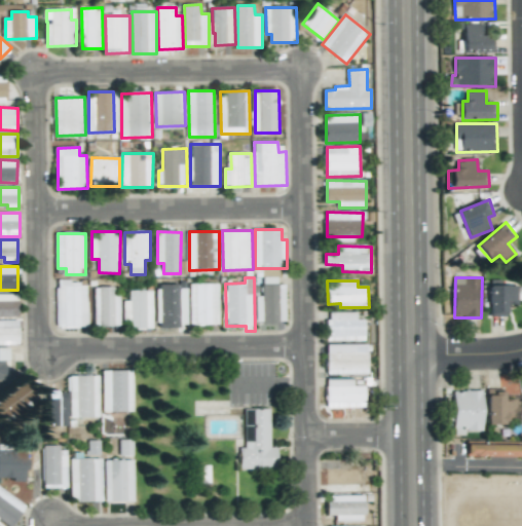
[(509,316),(509,305),(520,305),(520,286),(504,286),(504,280),(491,280),(492,317),(509,316)]
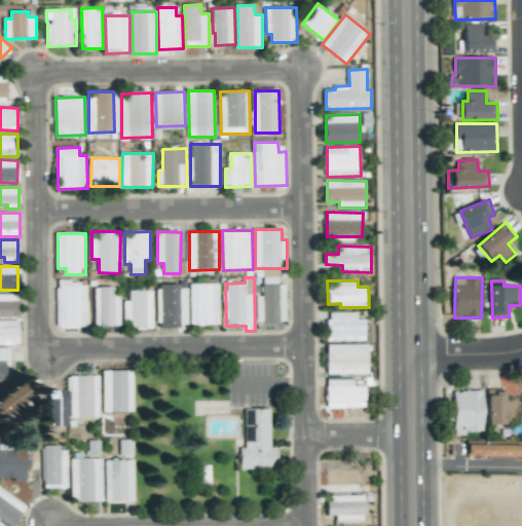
[(89,328),(88,282),(59,283),(60,328),(89,328)]
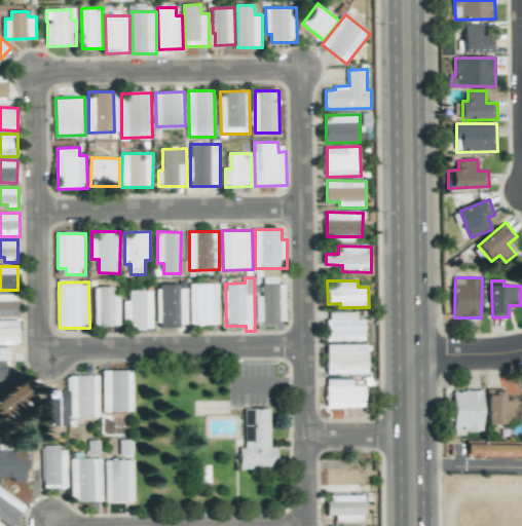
[(161,328),(189,328),(188,289),(180,289),(180,284),(160,285),(161,328)]
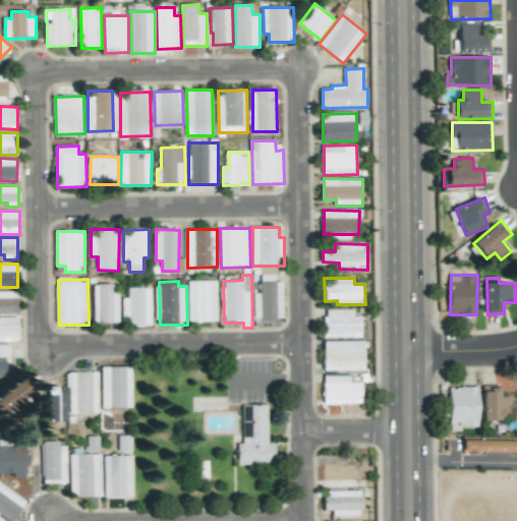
[(218,281),(189,281),(190,323),(219,322),(218,281)]
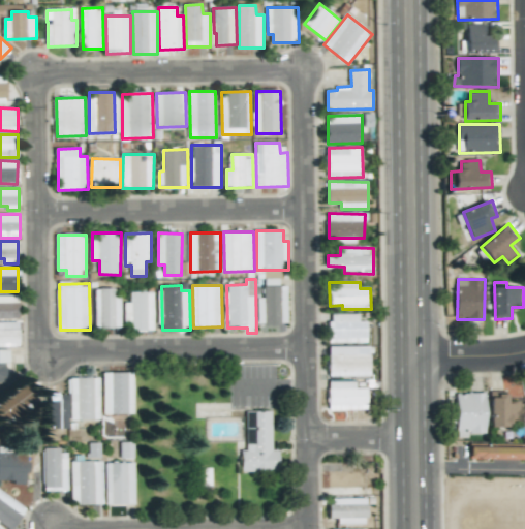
[(289,286),(265,286),(265,298),(258,298),(259,324),(289,324),(289,286)]
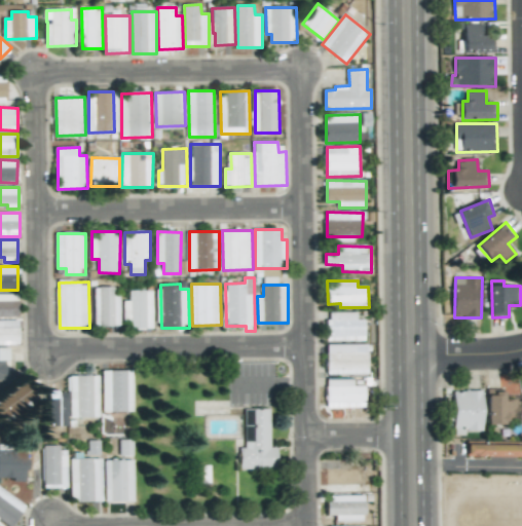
[(121,327),(121,296),(114,296),(114,288),(97,287),(96,326),(121,327)]
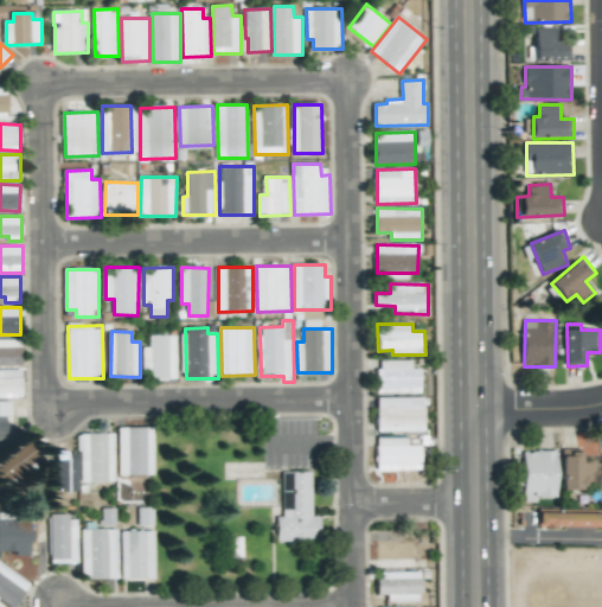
[(179,379),(178,334),(151,336),(151,347),(145,347),(145,379),(179,379)]
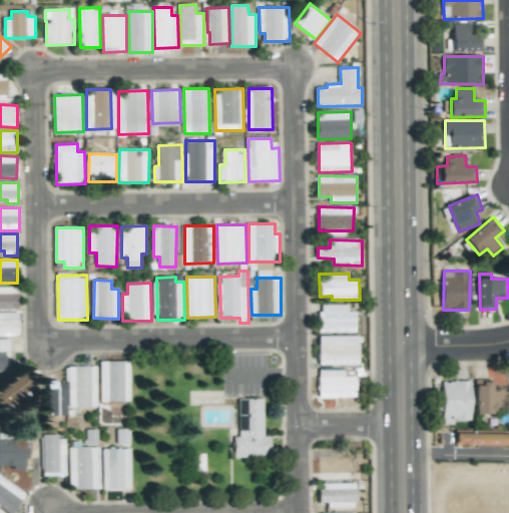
[(0,309),(19,310),(19,288),(0,287),(0,309)]
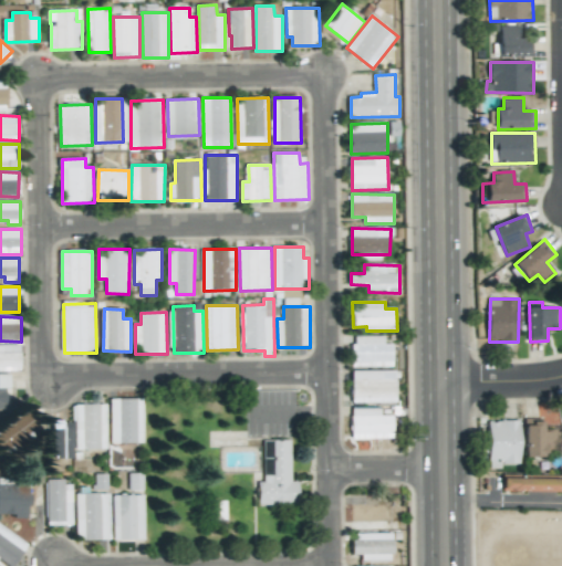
[(354,366),(394,367),(394,344),(385,344),(385,336),(355,336),(354,366)]
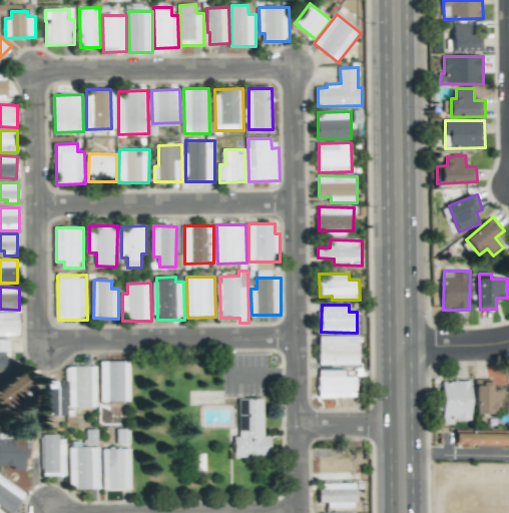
[(20,313),(0,312),(0,336),(20,336),(20,313)]
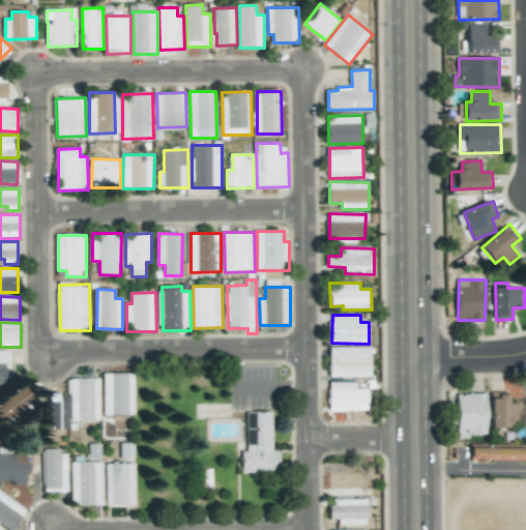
[(373,348),(331,347),(331,377),(373,378),(373,348)]
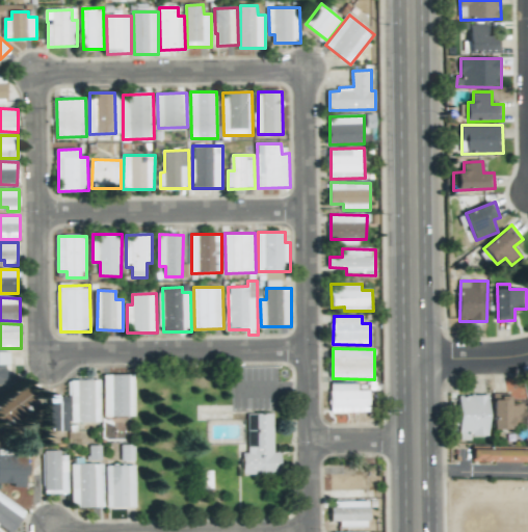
[(0,351),(0,384),(9,384),(9,351),(0,351)]
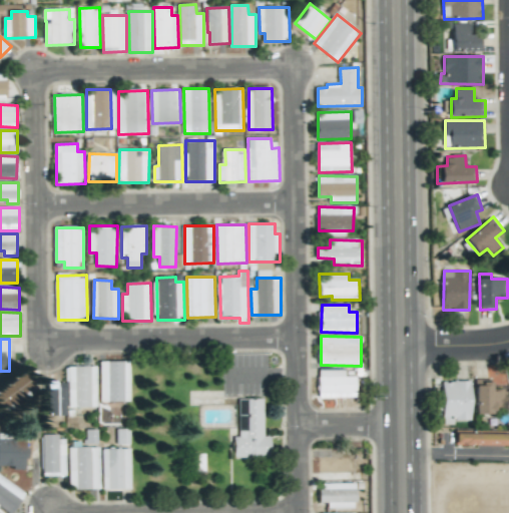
[(132,402),(131,362),(101,362),(102,402),(132,402)]
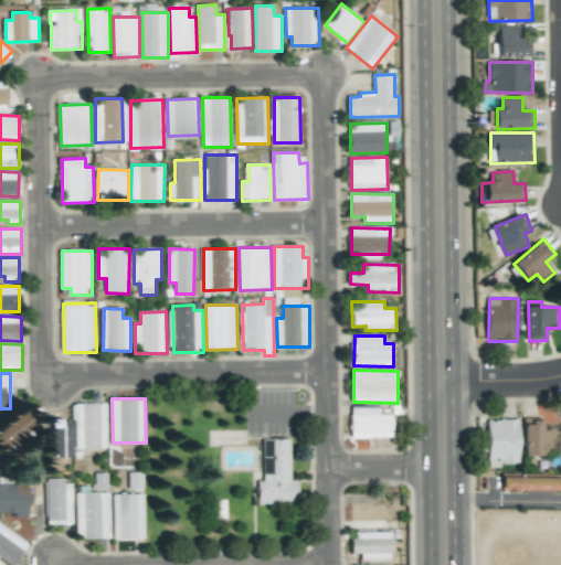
[(76,449),(108,449),(108,404),(76,404),(76,449)]
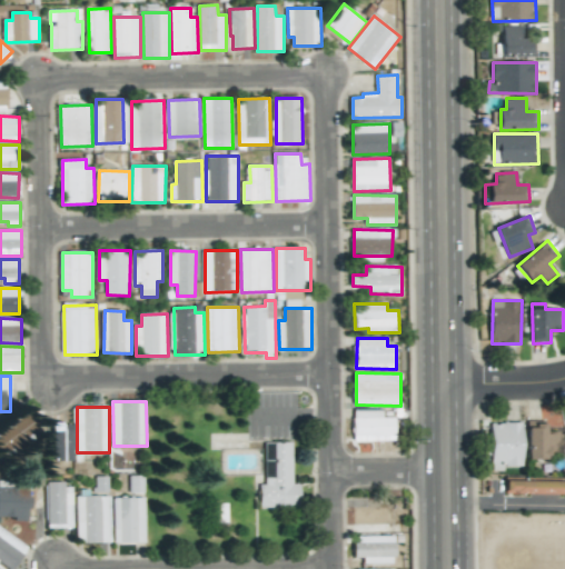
[(356,440),(397,441),(398,418),(384,418),(385,411),(356,410),(356,440)]
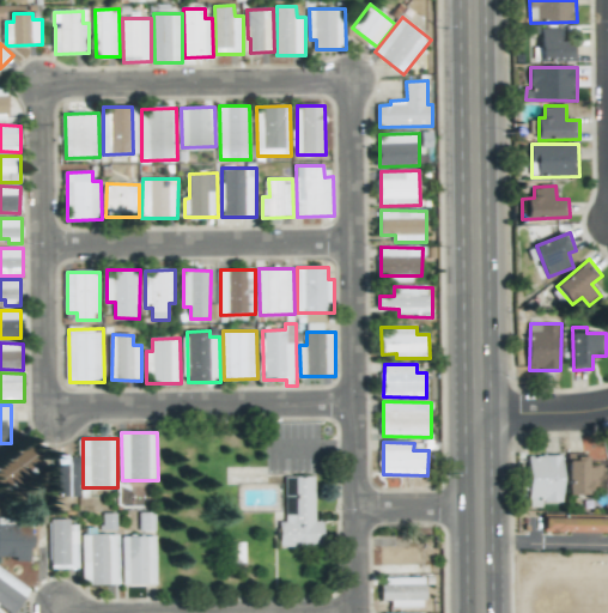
[(0,466),(0,483),(10,496),(47,463),(29,443),(0,466)]
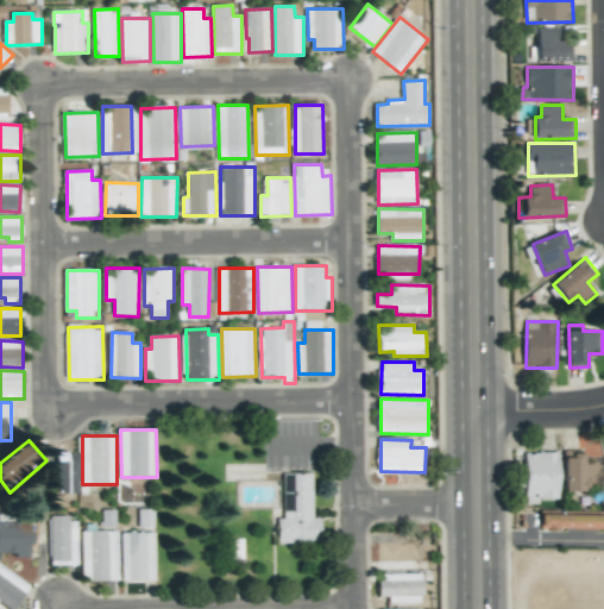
[(561,501),(561,452),(527,453),(528,501),(561,501)]
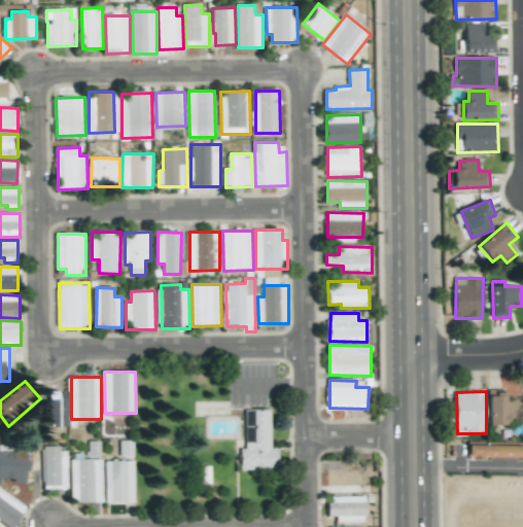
[(491,425),(522,424),(521,400),(508,400),(508,391),(490,392),(491,425)]
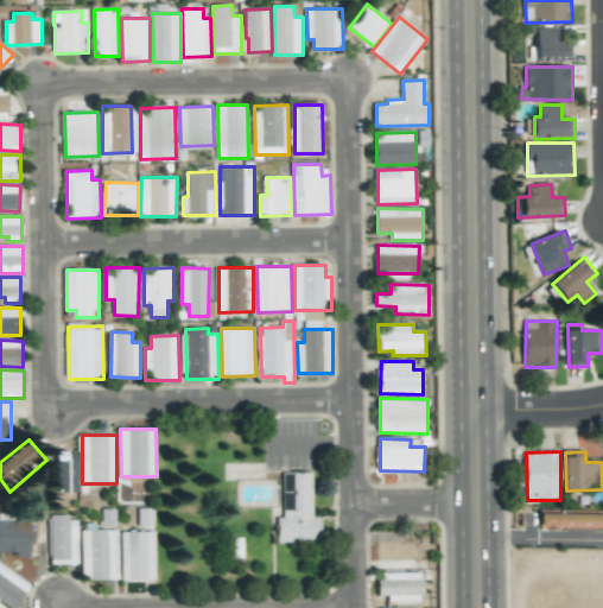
[(285,473),(285,518),(279,518),(279,543),(323,543),(323,517),(315,517),(316,473),(285,473)]
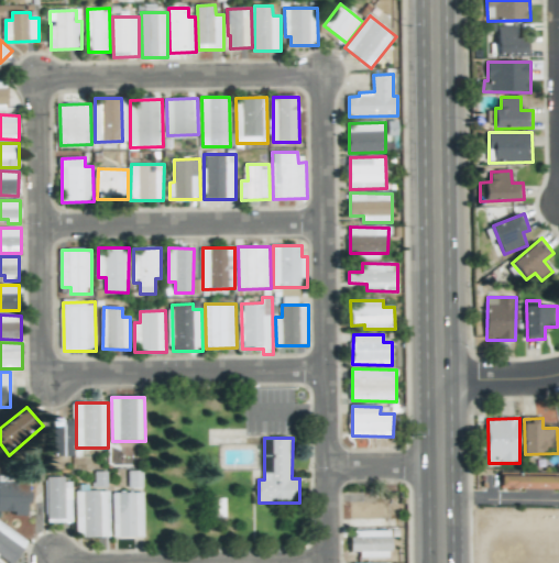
[(144,471),(130,471),(131,488),(145,487),(144,471)]
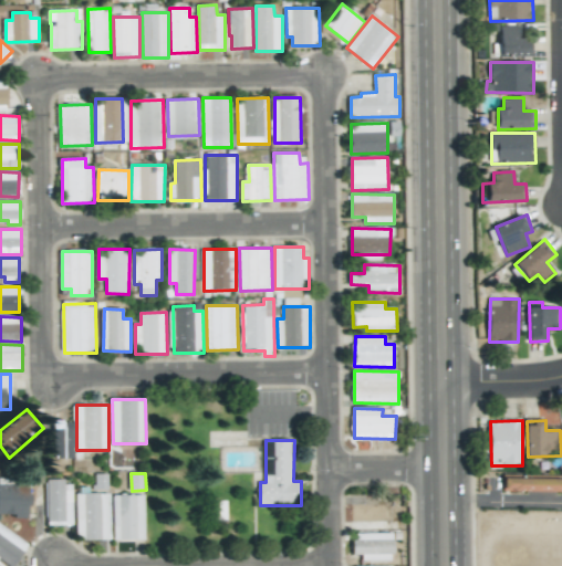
[(561,478),(505,478),(505,491),(561,491),(561,478)]
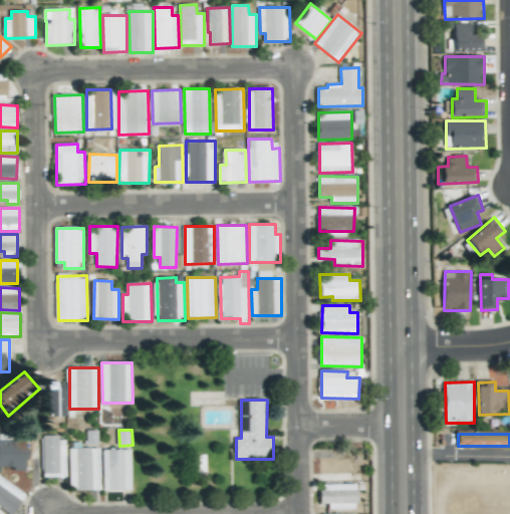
[(0,468),(28,469),(29,438),(0,437),(0,468)]
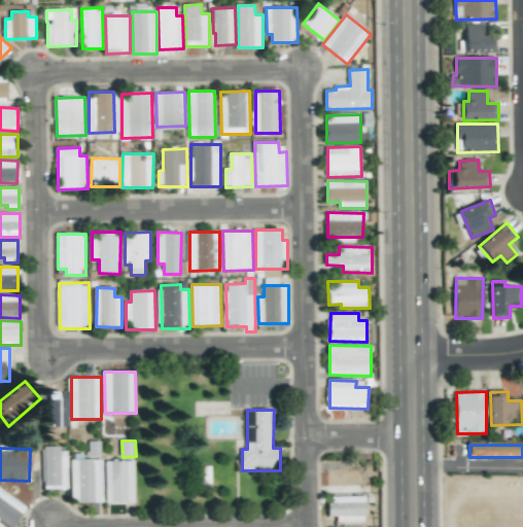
[(69,448),(44,448),(45,490),(69,489),(69,448)]
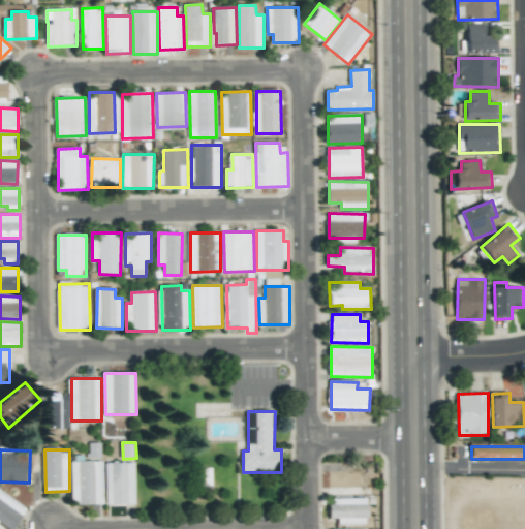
[(72,461),(73,505),(103,504),(102,461),(72,461)]
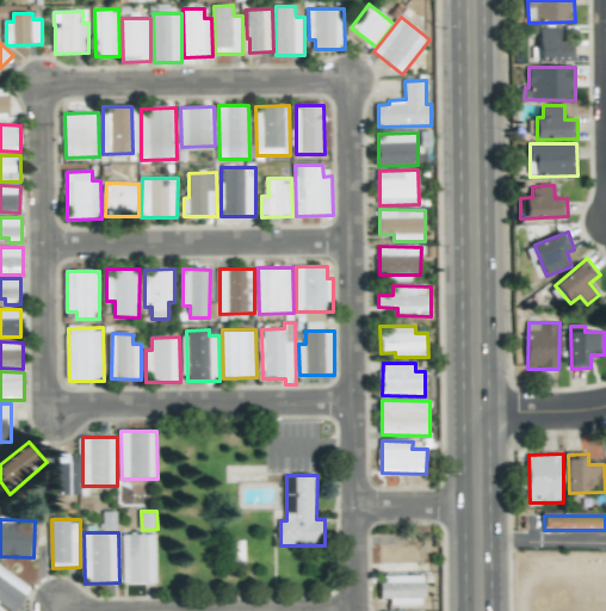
[(123,535),(124,584),(160,582),(159,535),(123,535)]
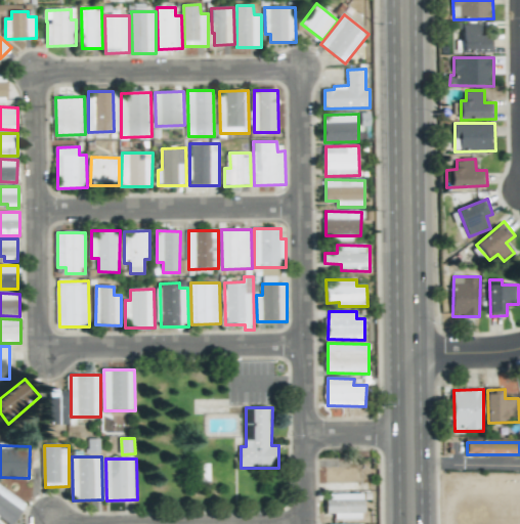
[(329,484),(359,484),(359,468),(329,467),(329,484)]
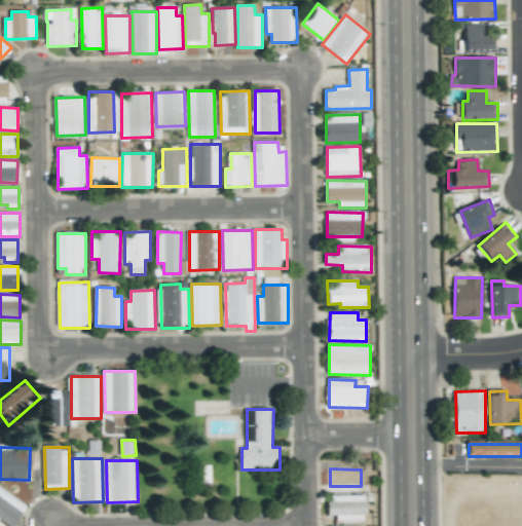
[(13,525),(29,505),(0,486),(0,520),(1,519),(11,525),(13,525)]
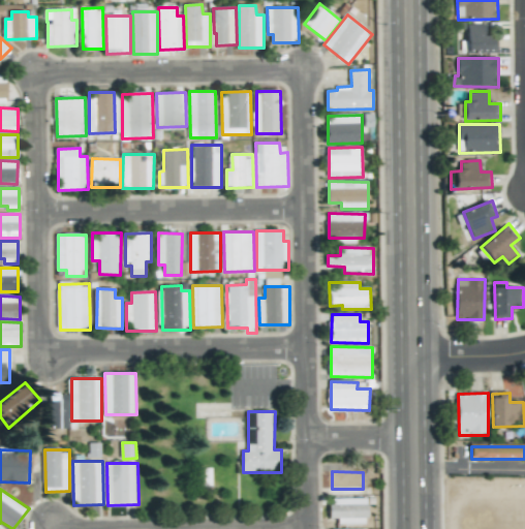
[(368,498),(332,498),(332,519),(340,518),(340,525),(369,524),(368,498)]
